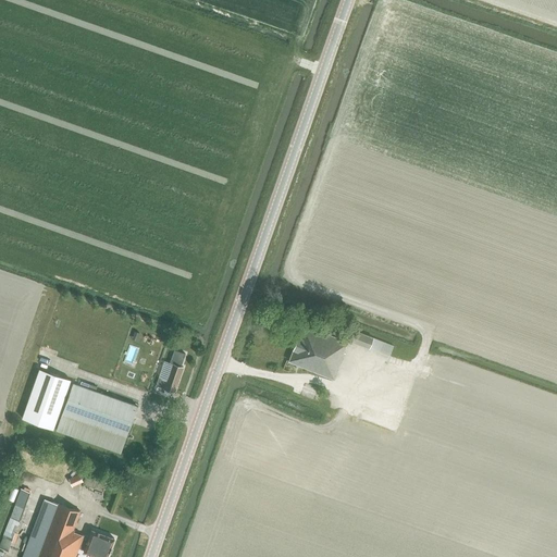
[(345,353),(344,351),(348,342),(304,324),(298,336),(293,348),(294,349),(288,361),(335,379),(345,353)]
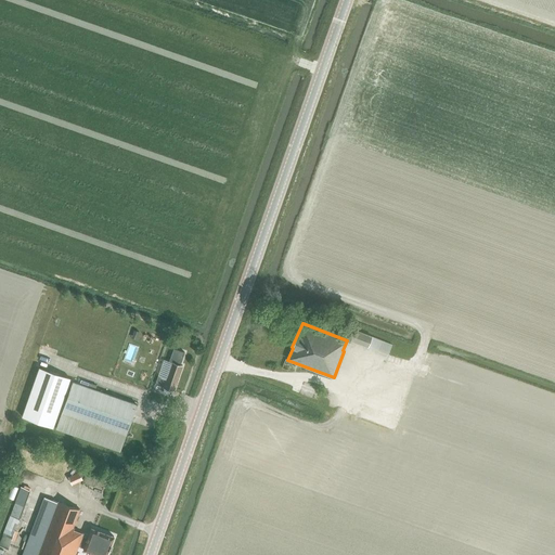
[(369,347),(388,355),(392,345),(373,337),(350,327),(346,338),(369,347)]
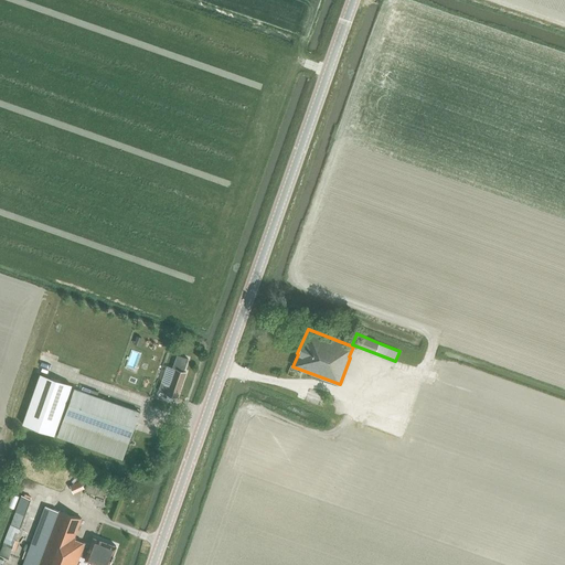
[(158,391),(166,393),(166,394),(168,395),(166,398),(172,401),(173,397),(177,398),(187,372),(182,371),(187,358),(174,354),(171,366),(174,368),(169,385),(161,383),(158,391)]
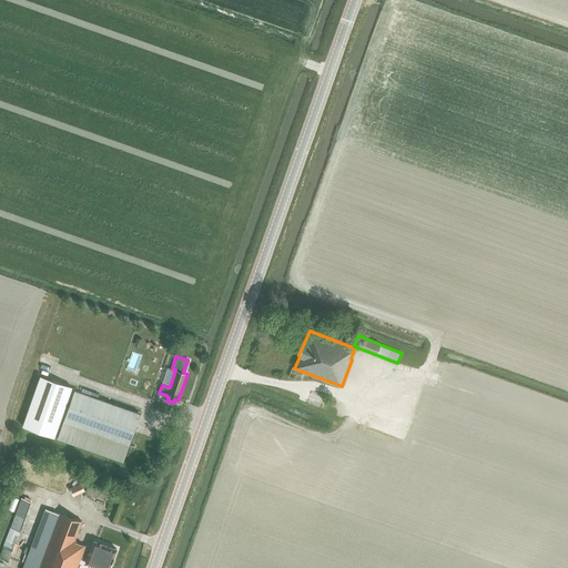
[(71,392),(40,382),(23,429),(54,440),(71,392)]
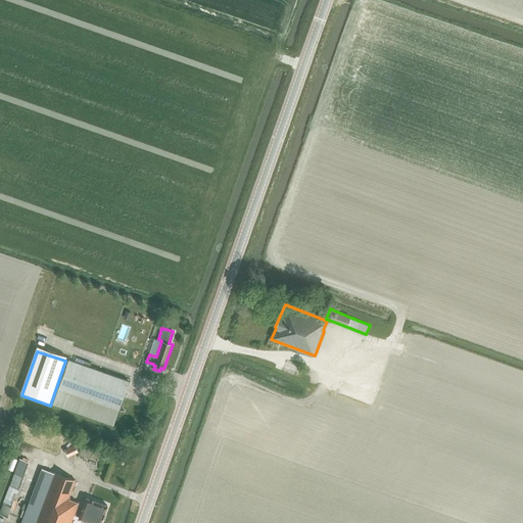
[(53,403),(113,425),(129,380),(68,360),(53,403)]
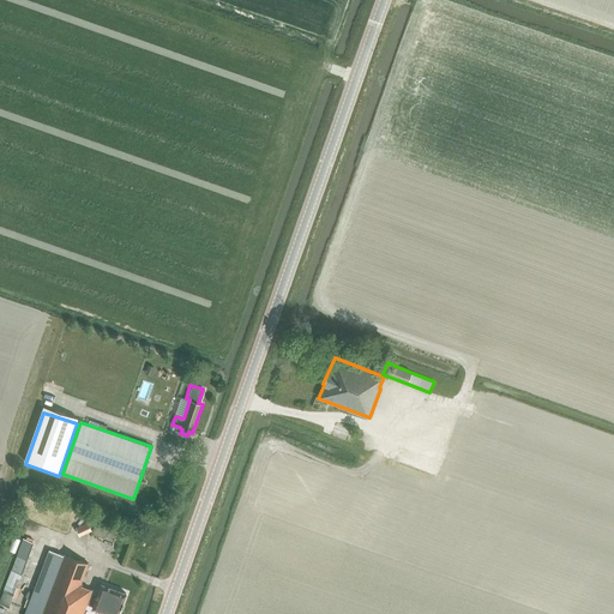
[(77,523),(84,530),(95,519),(88,512),(77,523)]
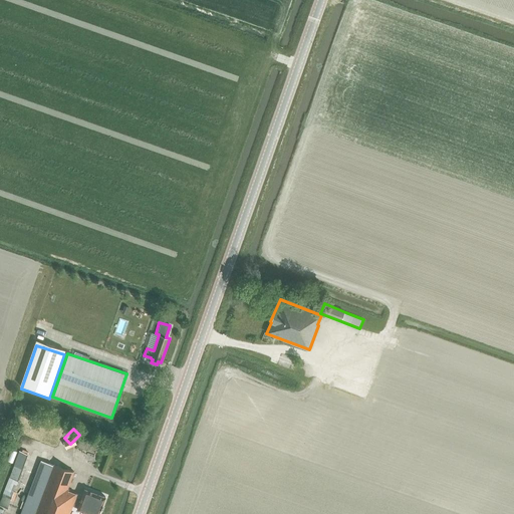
[(92,447),(95,437),(85,433),(81,443),(92,447)]
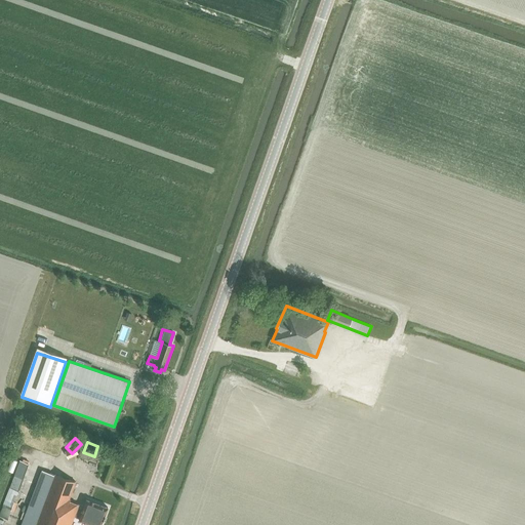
[(0,513),(0,516),(7,520),(29,463),(21,460),(0,513)]
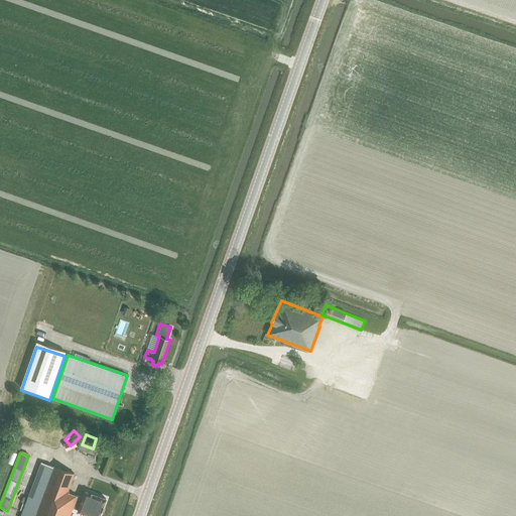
[(20,515),(34,515),(53,467),(41,462),(20,515)]
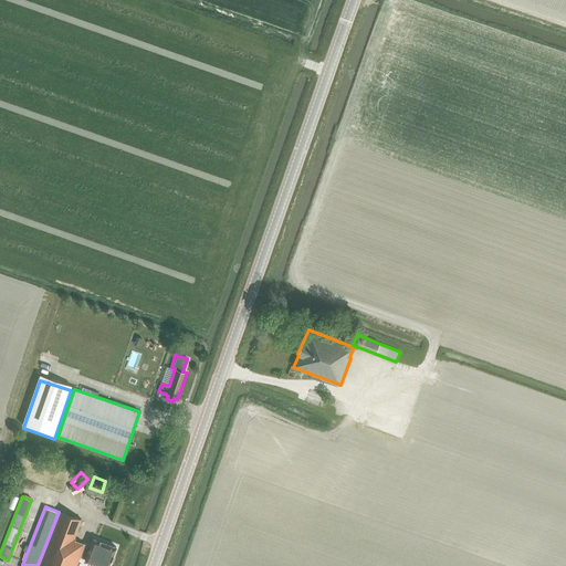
[(76,538),(75,538),(82,520),(60,511),(38,565),(76,565),(85,544),(75,541),(76,538)]
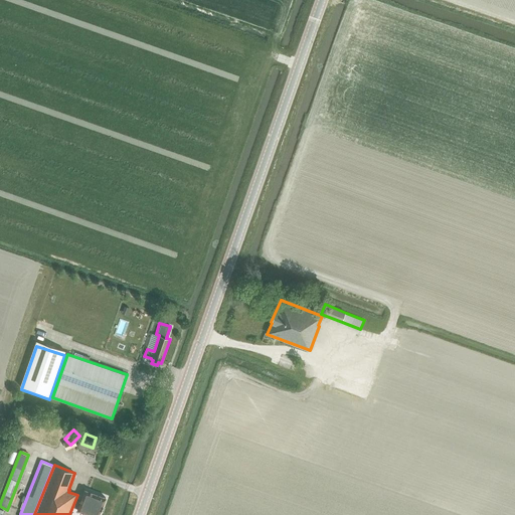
[(77,510),(90,514),(99,514),(106,498),(84,490),(77,510)]
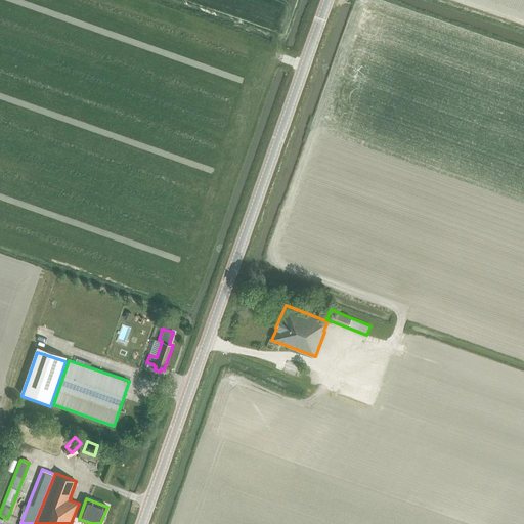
All buildings are outlined.
